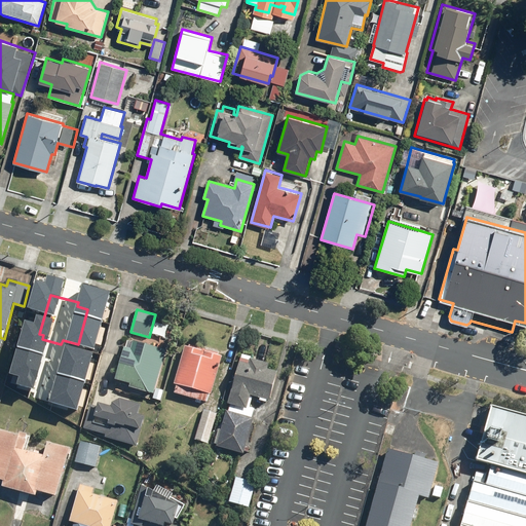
[(44,343),(28,339),(22,359),(38,364),(44,343)]
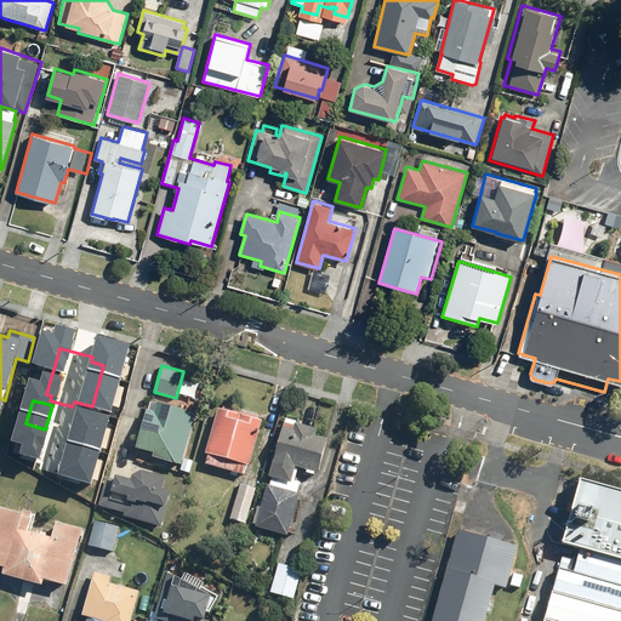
[(157,412),(148,410),(137,448),(154,454),(153,456),(182,465),(197,414),(159,403),(157,412)]
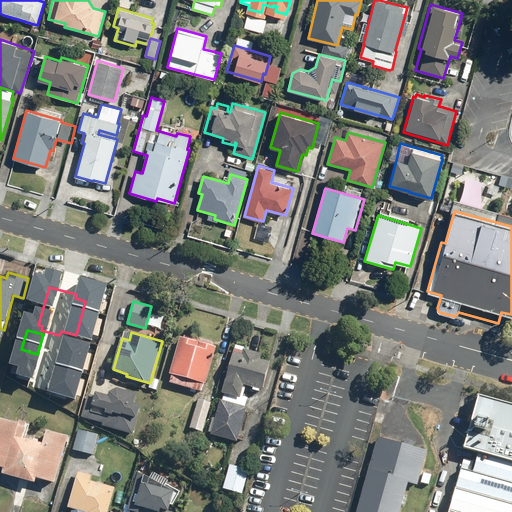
[(58,336),(46,380),(74,387),(79,369),(89,371),(97,340),(86,337),(85,343),(58,336)]
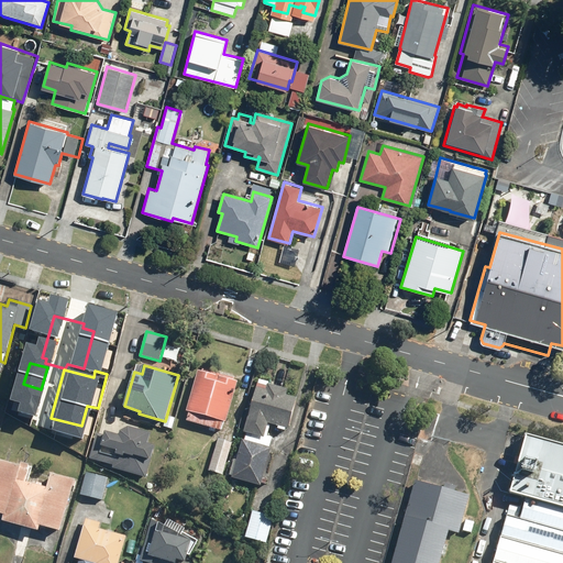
[(239,381),(199,370),(187,411),(190,411),(188,420),(222,430),(224,421),(227,422),(239,381)]
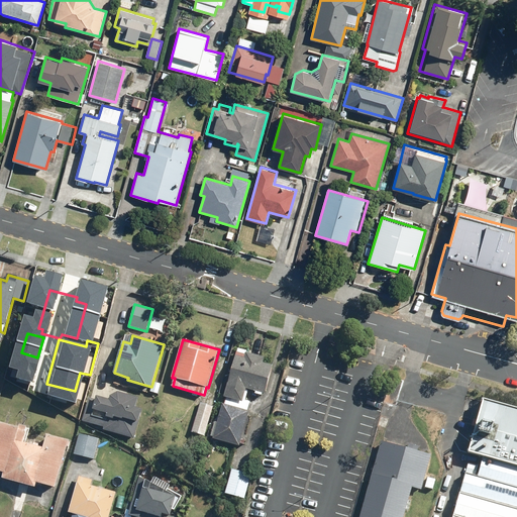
[(238,348),(225,397),(226,397),(225,403),(224,403),(218,422),(214,420),(209,437),(240,445),(249,410),(248,410),(250,401),(246,400),(249,389),(266,393),(274,365),(264,363),(265,357),(246,352),(246,350),(238,348)]
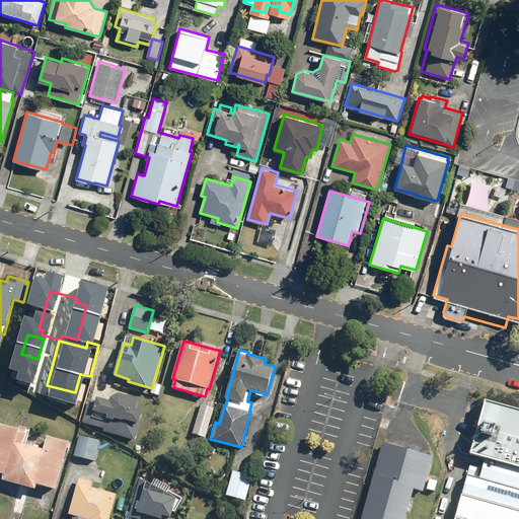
[(22,357),(13,354),(9,365),(18,368),(22,357)]
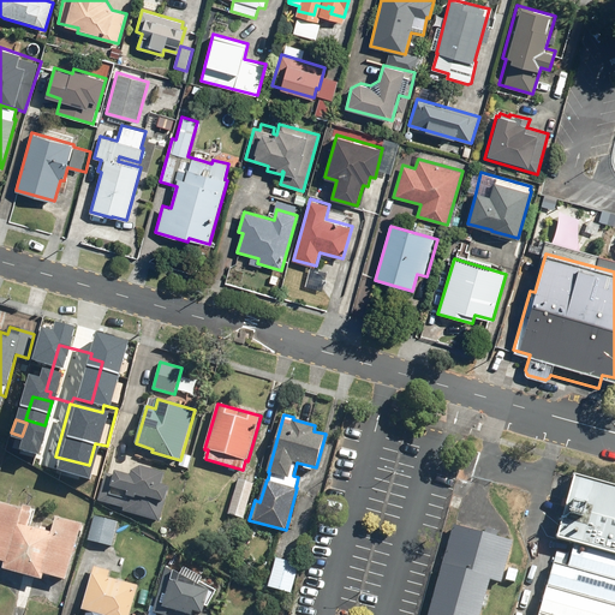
[(105,470),(87,465),(83,478),(101,483),(105,470)]
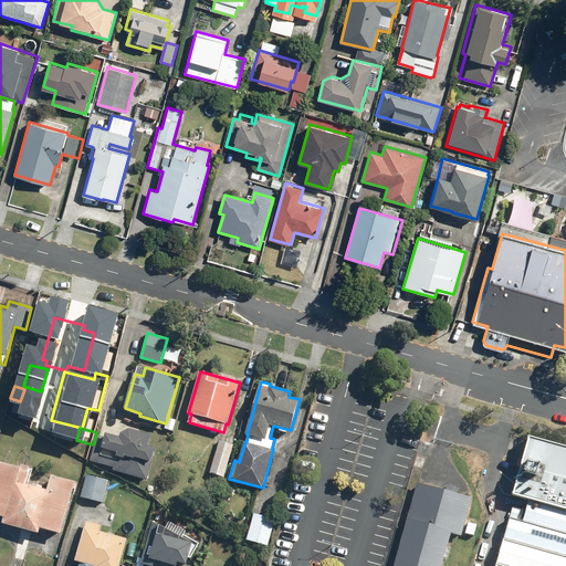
[(143,453),(147,438),(117,429),(113,442),(107,440),(101,461),(145,474),(150,456),(143,453)]
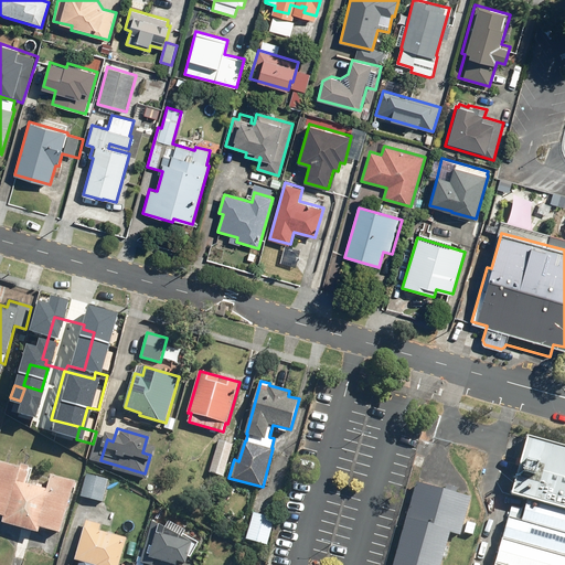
[(511,494),(528,499),(564,508),(564,446),(529,437),(511,494)]
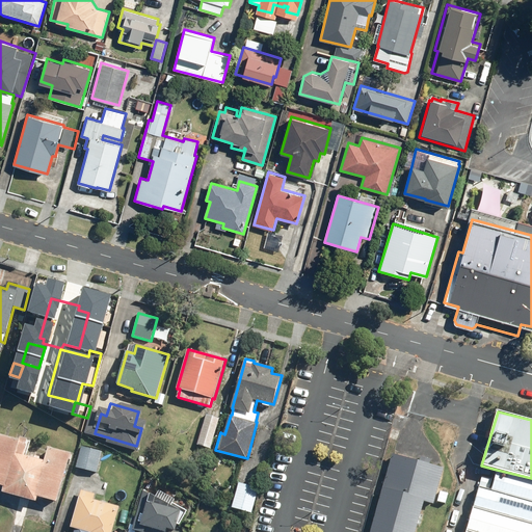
[(220,419),(206,415),(197,445),(211,449),(220,419)]
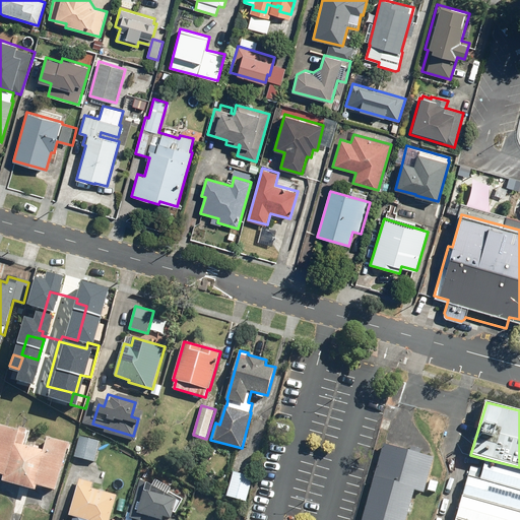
[(45,451),(23,445),(26,435),(19,433),(20,431),(0,425),(0,474),(4,475),(2,481),(37,491),(38,485),(56,491),(69,443),(48,437),(45,451)]
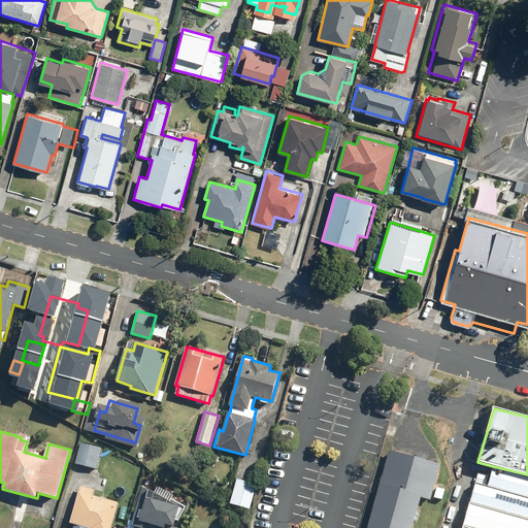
[(102,448),(83,442),(77,464),(96,469),(102,448)]
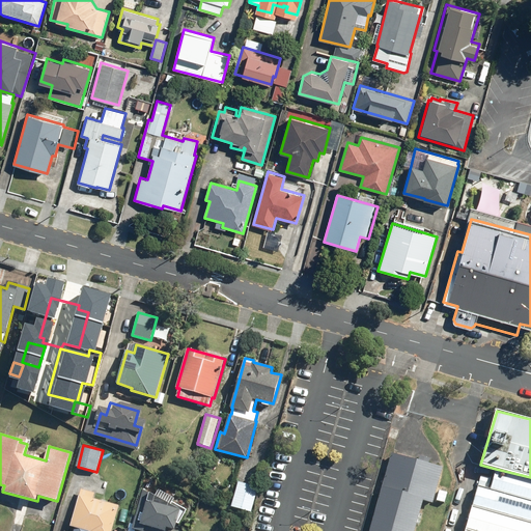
[(443,467),(391,452),(369,530),(415,530),(423,501),(434,504),(443,467)]
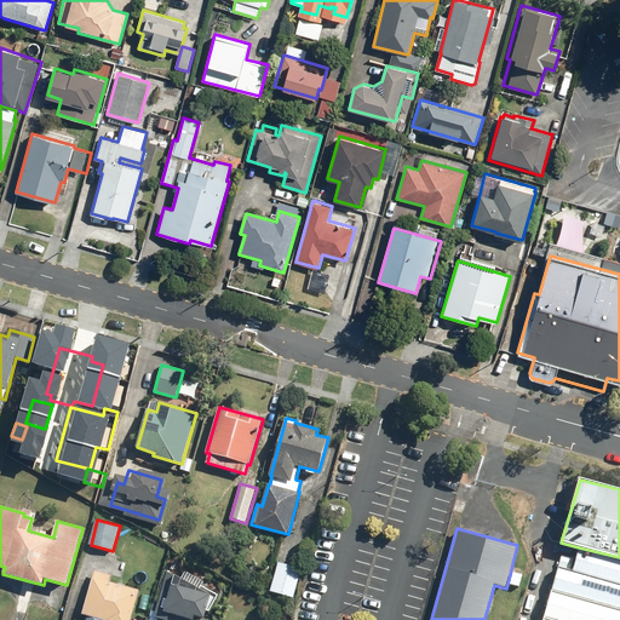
[(619,584),(619,557),(579,547),(572,572),(619,584)]
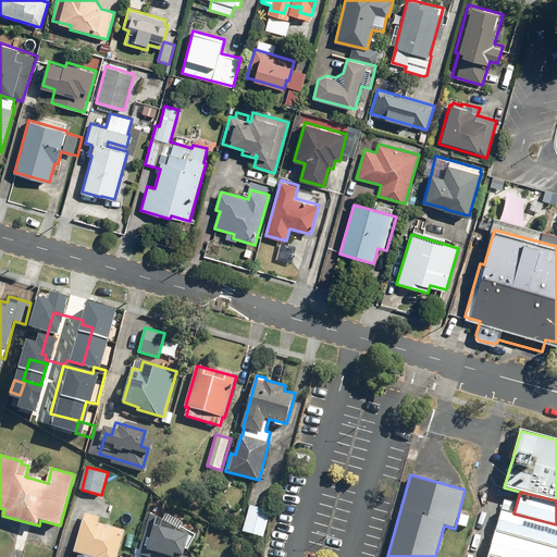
[(271,510),(250,505),(243,531),(264,537),(271,510)]
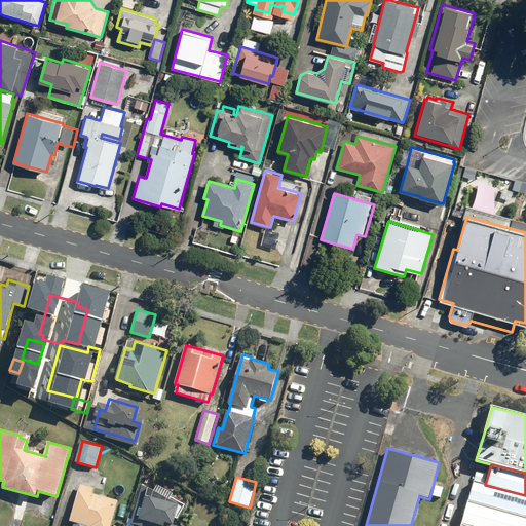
[(525,517),(525,495),(485,485),(473,481),(467,502),(525,517)]
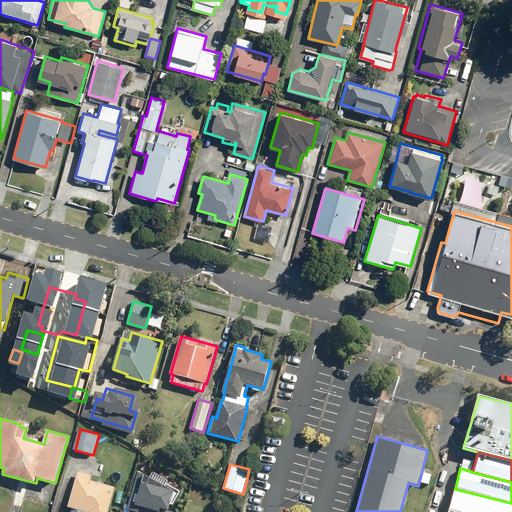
[(69,507),(72,508),(71,511),(108,511),(116,487),(90,480),(91,475),(79,472),(69,507)]
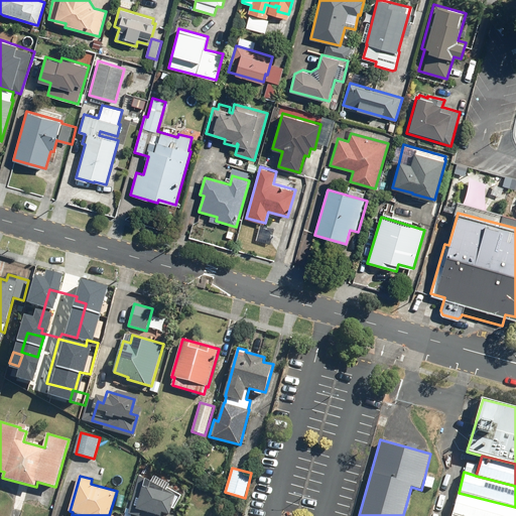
[(146,479),(139,477),(128,514),(135,515),(161,515),(162,513),(170,515),(176,496),(144,487),(146,479)]
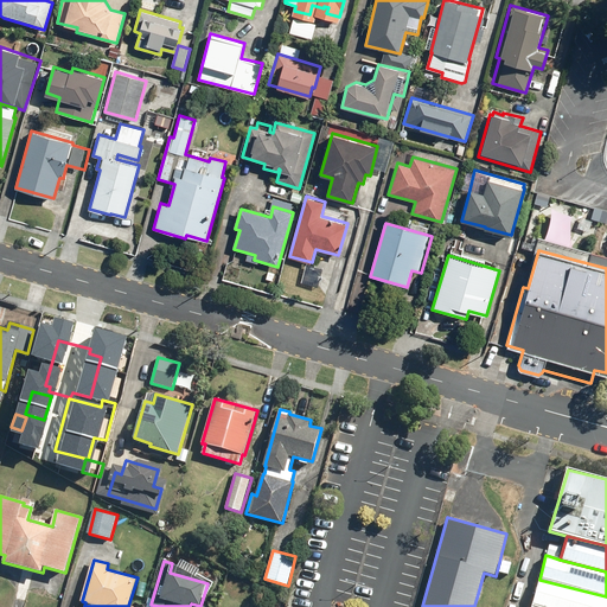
[(537,606),(606,606),(606,596),(540,580),(532,606),(537,606)]
